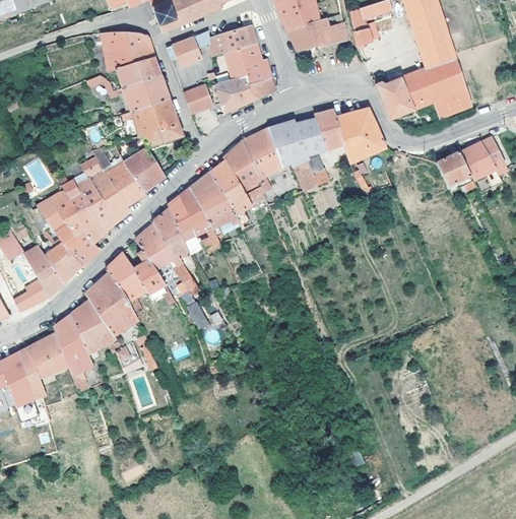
[(0,0),(0,20),(50,0),(0,0)]
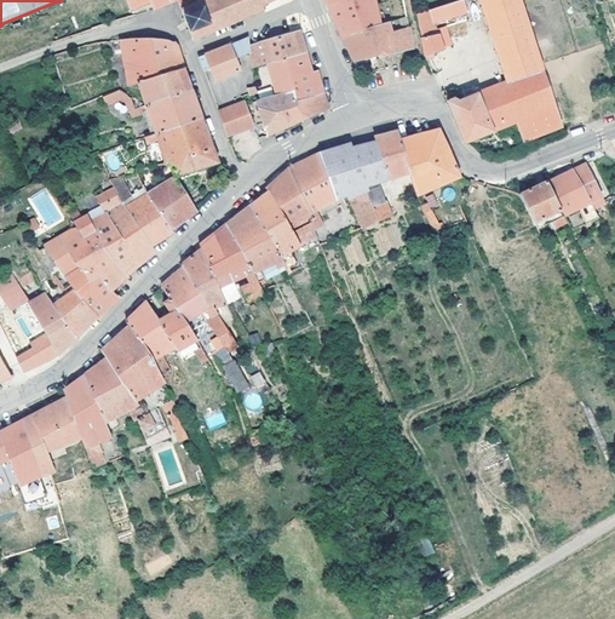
[(199,0),(182,7),(194,36),(264,9),(263,4),(271,0),(199,0)]
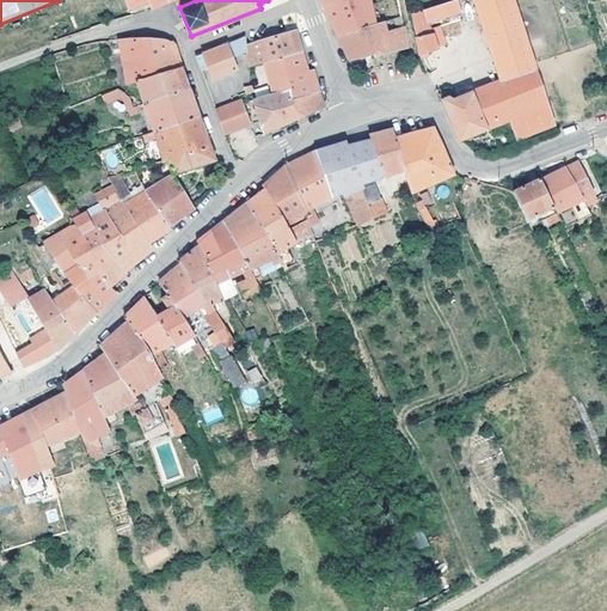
[(323,0),(339,35),(366,26),(385,22),(384,16),(375,18),(371,0),(368,0),(323,0)]
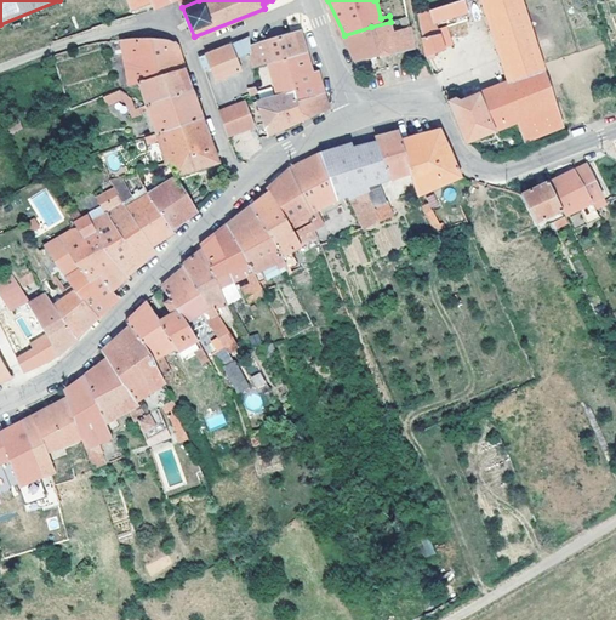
[(468,11),(463,0),(457,0),(418,13),(426,49),(428,58),(435,56),(434,52),(445,49),(437,22),(468,11)]
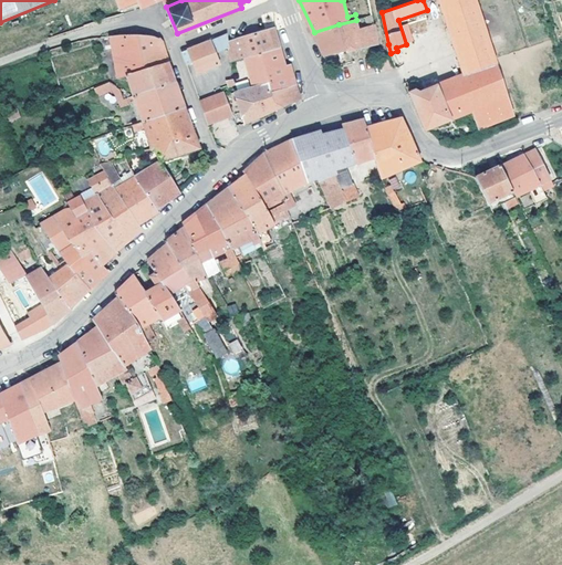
[(514,115),(500,72),(475,0),(440,0),(465,73),(422,91),(417,89),(409,92),(426,128),(456,117),(472,111),(475,117),(479,131),(514,115)]
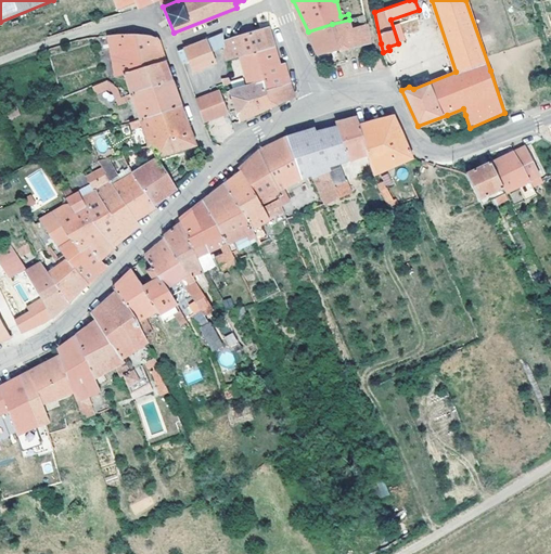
[(371,41),(366,14),(358,16),(360,22),(361,25),(351,27),(350,24),(349,20),(332,24),(340,49),(358,44),(371,41)]
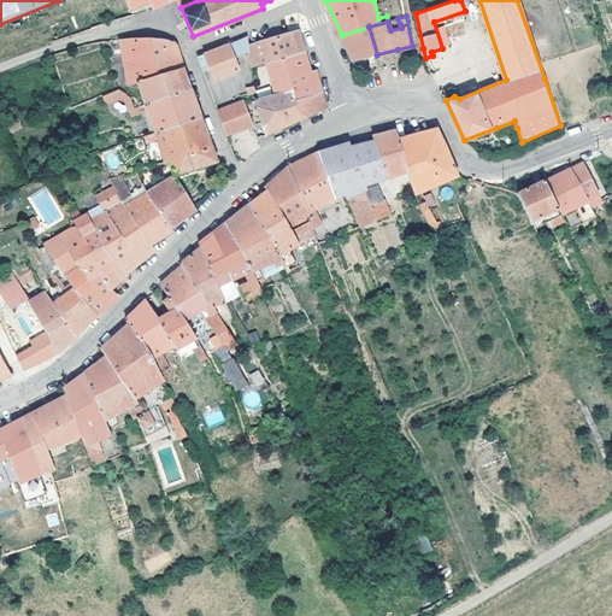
[(377,54),(369,27),(342,35),(353,60),(368,57),(377,54)]
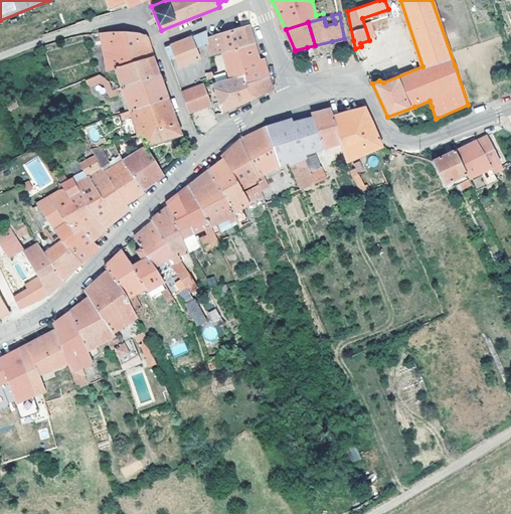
[(252,23),(211,34),(211,40),(212,53),(226,49),(258,40),(252,23)]
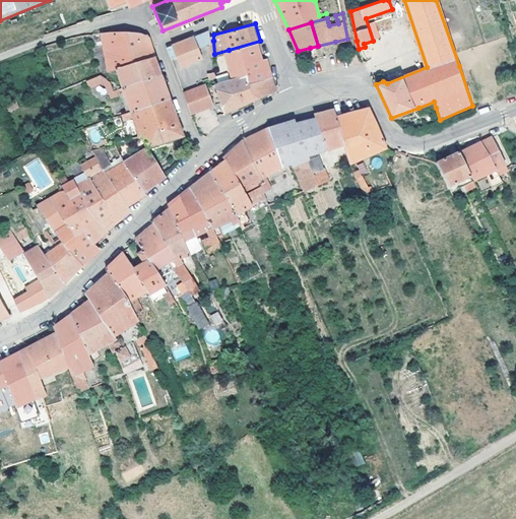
[(213,41),(213,35),(212,28),(171,45),(175,56),(180,54),(184,64),(204,56),(200,47),(213,41)]
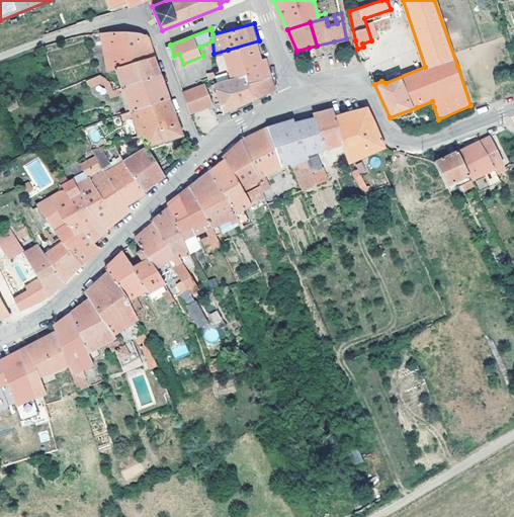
[(108,31),(100,32),(107,73),(115,70),(155,56),(150,41),(149,38),(145,34),(138,32),(123,31),(108,31)]
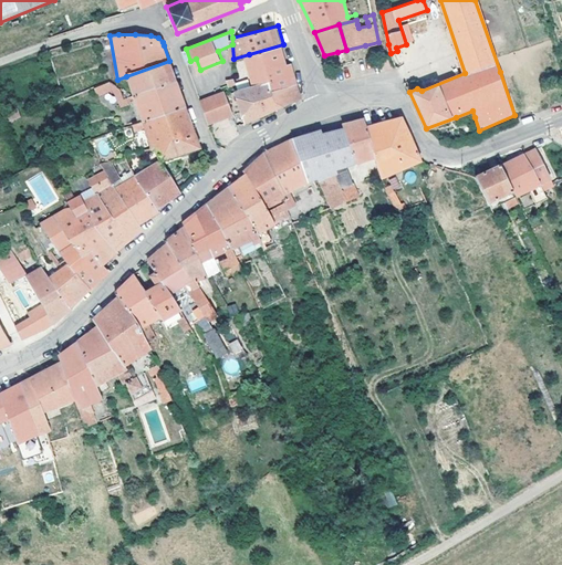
[(289,62),(283,44),(249,54),(257,84),(273,80),(277,91),(299,83),(293,61),(289,62)]
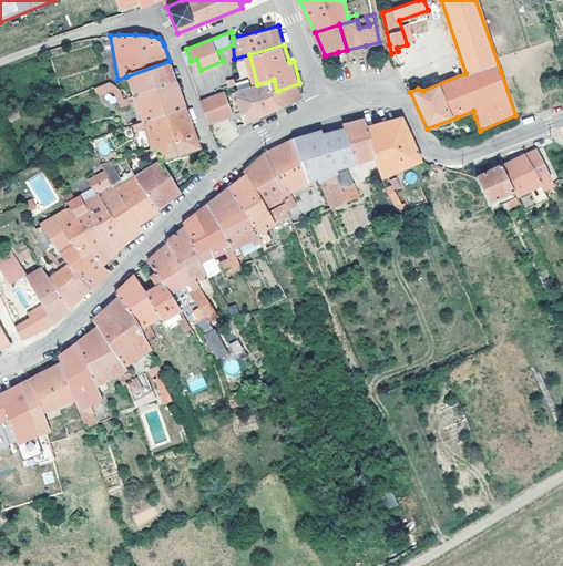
[(173,70),(170,61),(126,76),(133,95),(176,80),(173,70)]
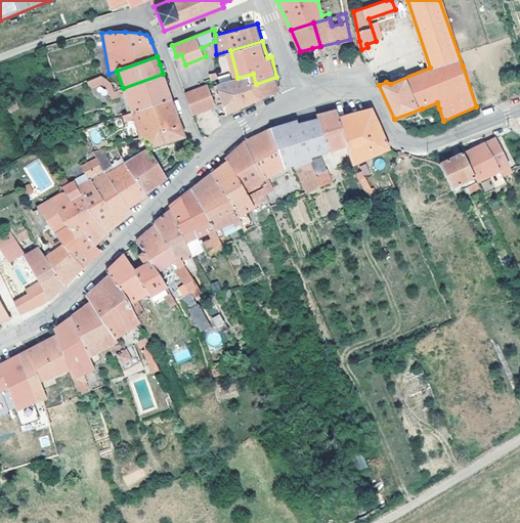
[(233,72),(222,75),(223,81),(235,78),(233,72)]
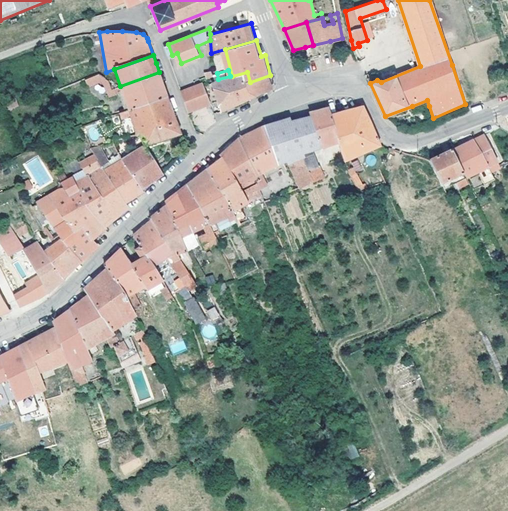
[(162,82),(159,72),(120,86),(114,88),(111,90),(108,91),(110,97),(122,92),(129,109),(167,97),(162,82)]
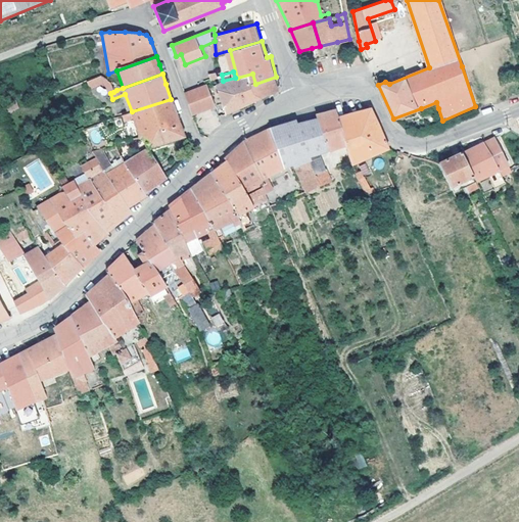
[(261,98),(255,84),(252,74),(237,78),(221,83),(221,84),(228,112),(244,105),(261,98)]
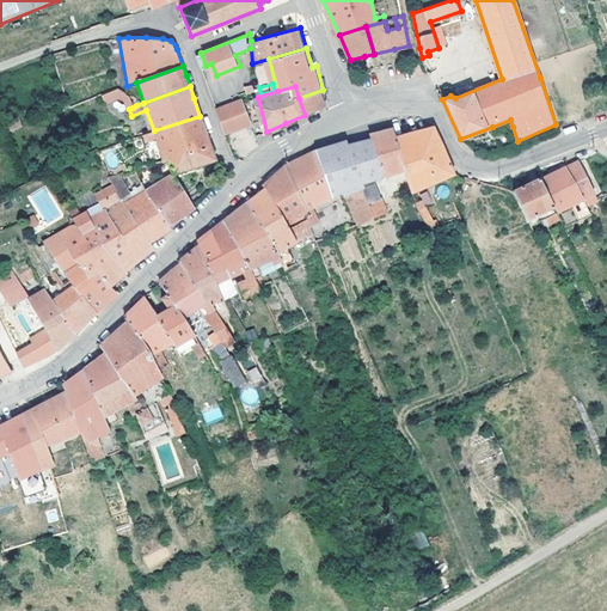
[(327,104),(323,90),(299,98),(305,115),(317,110),(327,104)]
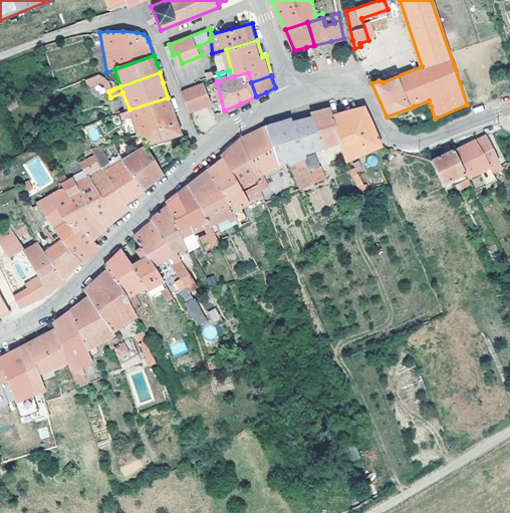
[(215,103),(207,82),(204,83),(186,89),(193,111),(211,104),(215,103)]
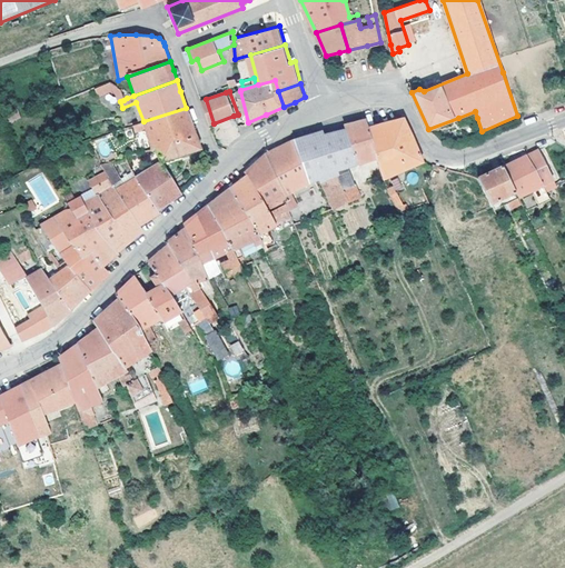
[(243,126),(248,122),(240,91),(233,93),(243,126)]
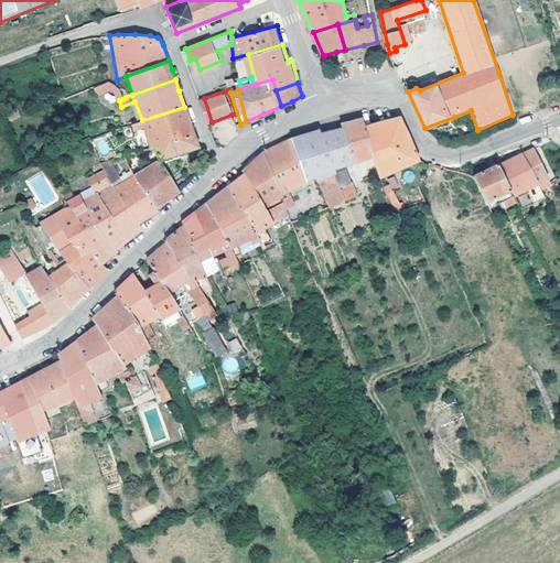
[(189,117),(184,107),(142,120),(132,123),(136,129),(147,126),(152,139),(140,141),(135,142),(136,153),(141,152),(153,149),(160,160),(198,147),(189,117)]
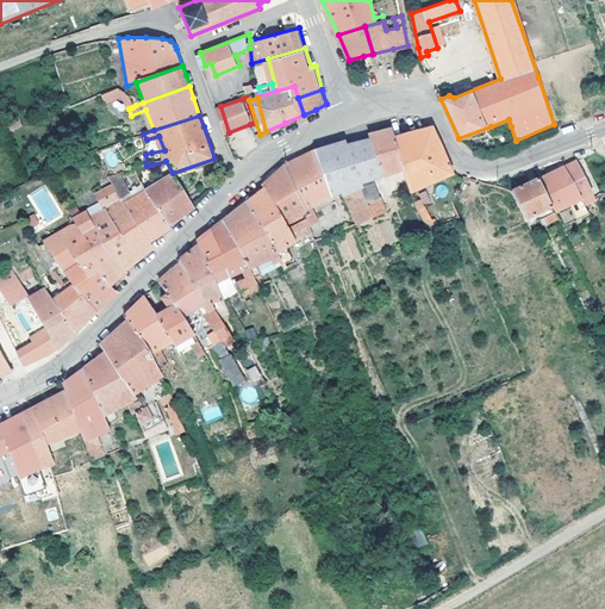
[(454,174),(432,126),(415,131),(395,137),(403,166),(410,190),(454,174)]
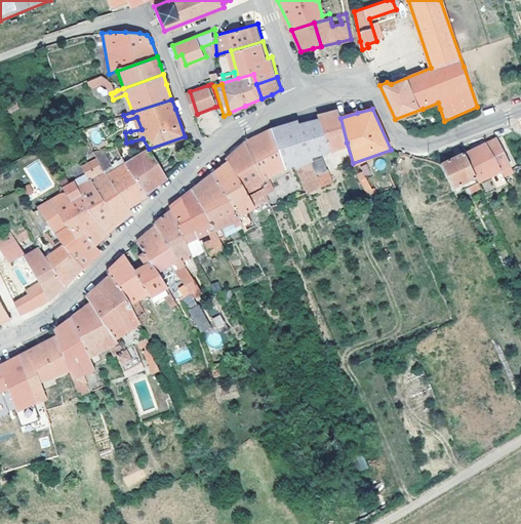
[(347,143),(341,118),(338,110),(318,115),(319,119),(297,124),(315,172),(312,174),(314,183),(318,180),(320,186),(331,182),(321,153),(347,143)]
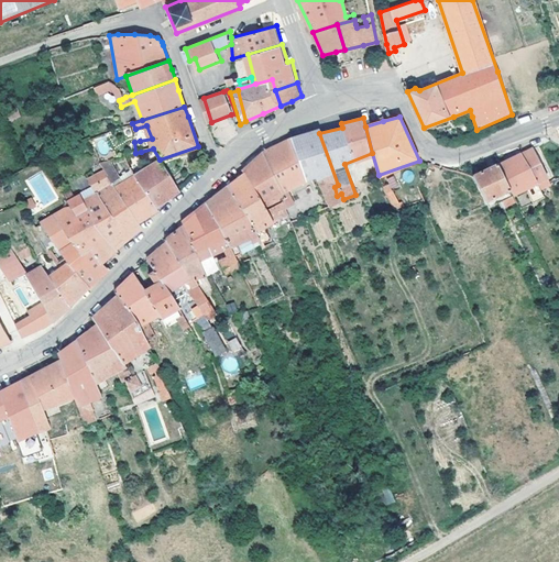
[(338,185),(319,133),(318,129),(292,138),(307,179),(317,176),(327,199),(337,196),(335,187),(338,185)]
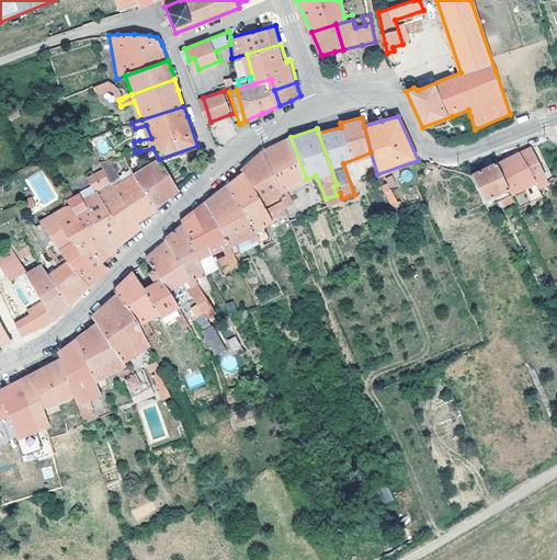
[(306,179),(291,137),(272,146),(270,147),(262,151),(283,194),(280,197),(281,201),(283,206),(293,202),(287,187),(306,179)]
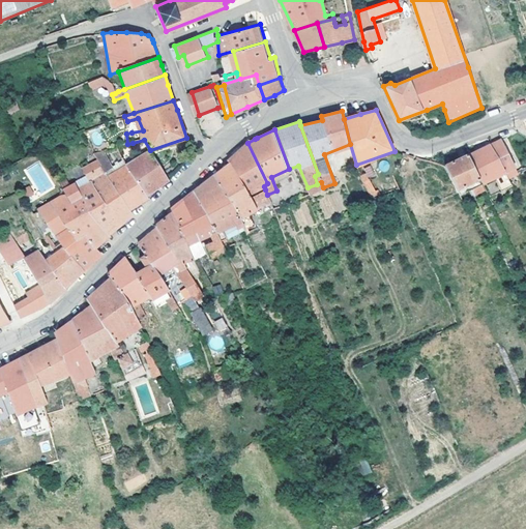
[(517,167),(502,138),(492,144),(505,172),(517,167)]
